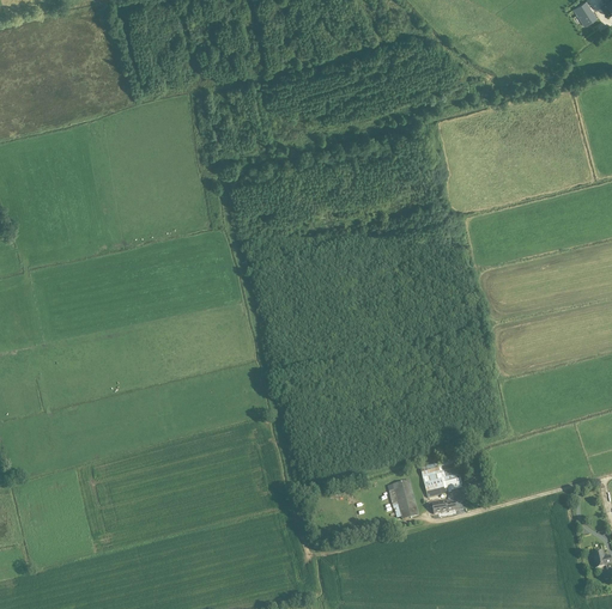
[(604,0),(599,4),(601,7),(606,4),(611,11),(611,0),(604,0)]
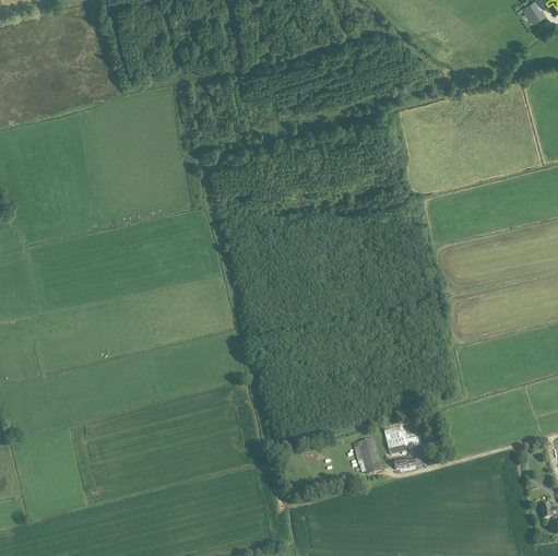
[(544,14),(538,6),(534,8),(529,1),(521,6),(532,22),(544,14)]
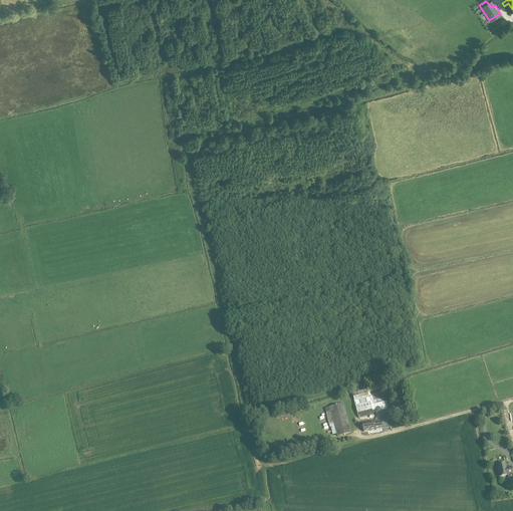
[(381,382),(351,391),(357,416),(374,412),(374,410),(392,406),(389,390),(383,391),(381,382)]
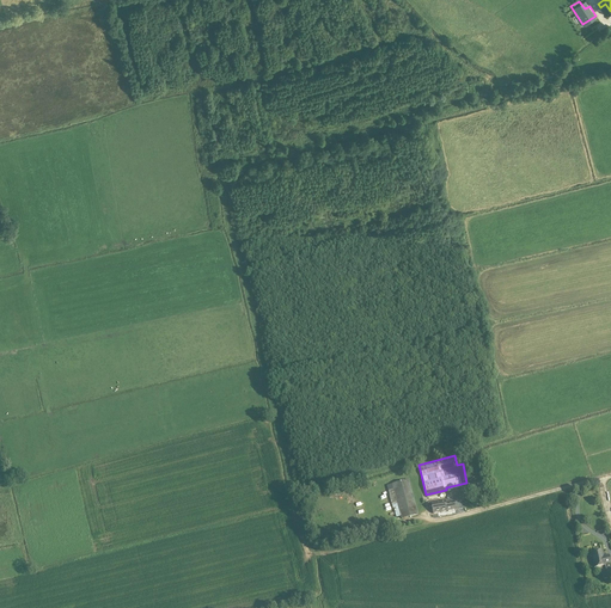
[(392,505),(396,515),(399,514),(401,516),(417,511),(408,477),(391,481),(392,486),(388,487),(392,505)]
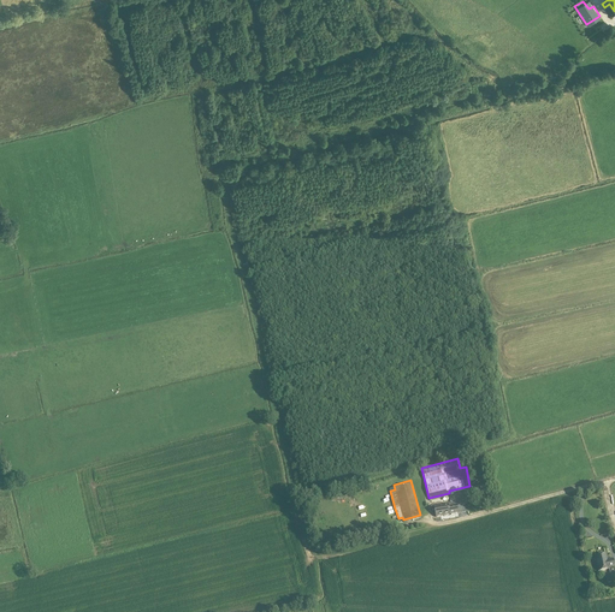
[(433,504),(436,514),(457,510),(456,499),(433,504)]
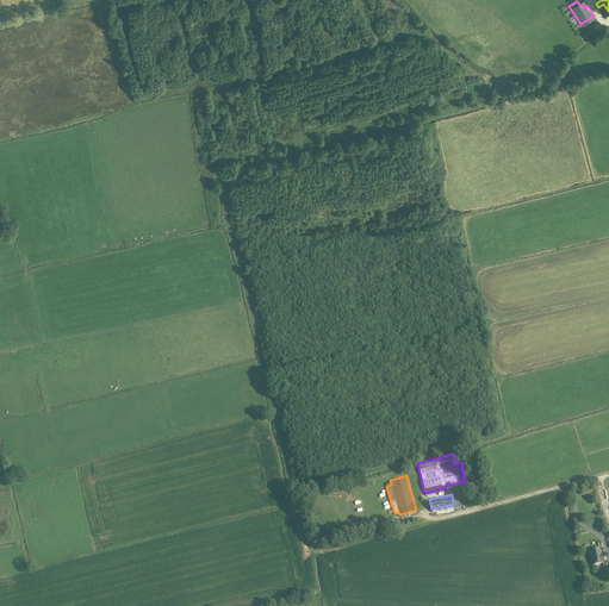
[(606,550),(606,551),(600,554),(598,545),(588,548),(591,562),(602,561),(601,560),(608,558),(606,550)]
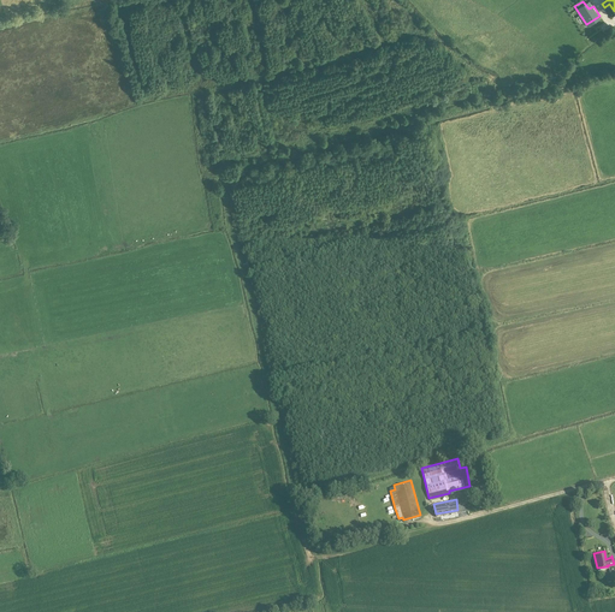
[(614,577),(614,569),(604,571),(607,580),(614,577)]
